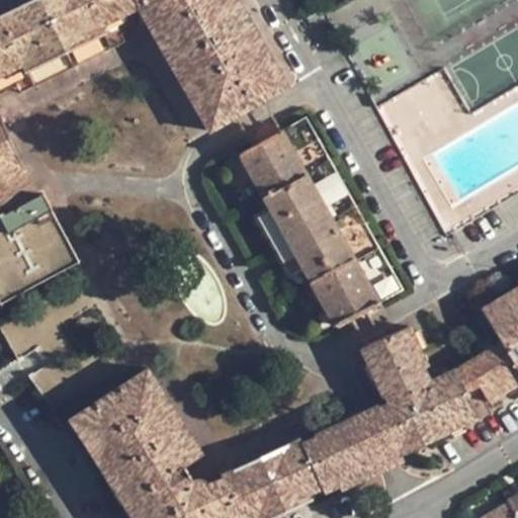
[(0,76),(21,65),(24,71),(105,31),(103,25),(142,6),(138,0),(30,0),(0,15),(0,76)]
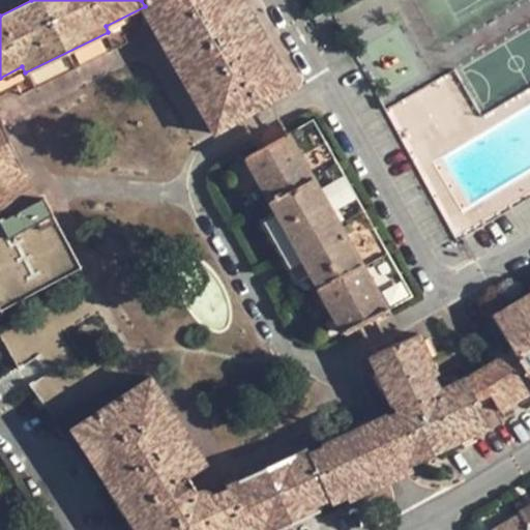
[(153,20),(214,133),(293,87),(243,0),(141,0),(145,6),(153,20)]
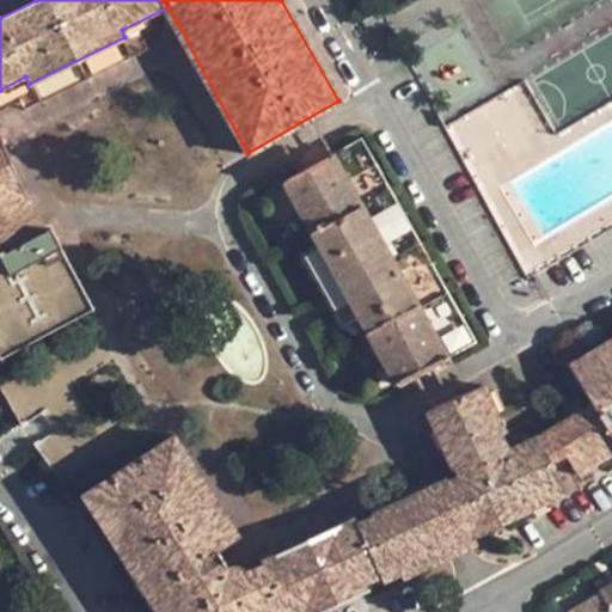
[(25,77),(0,90),(0,110),(0,111),(22,101),(25,110),(148,49),(144,40),(177,23),(167,7),(122,30),(124,37),(29,84),(25,77)]
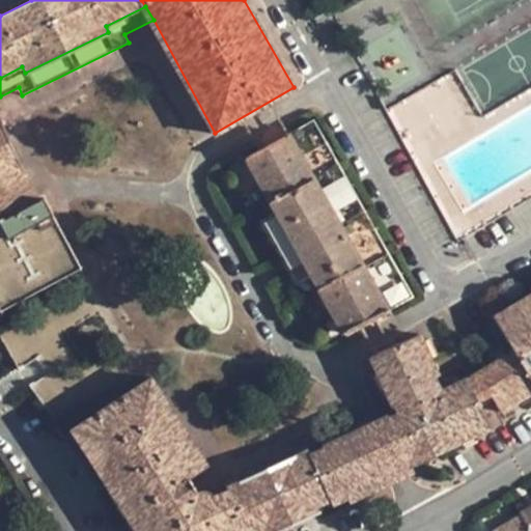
[(0,220),(39,199),(0,115),(0,220)]
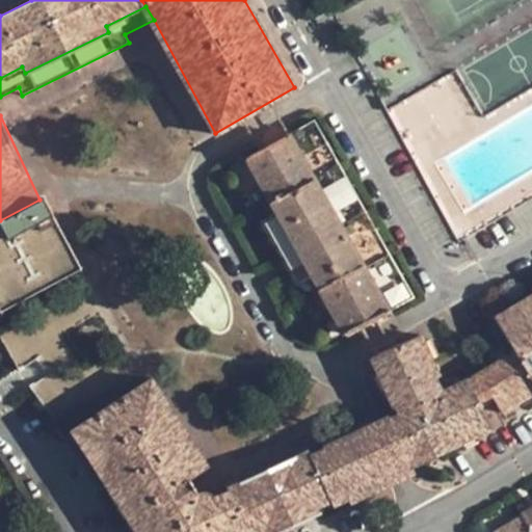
[(311,276),(343,334),(414,294),(315,121),(245,160),(276,216),(311,276)]
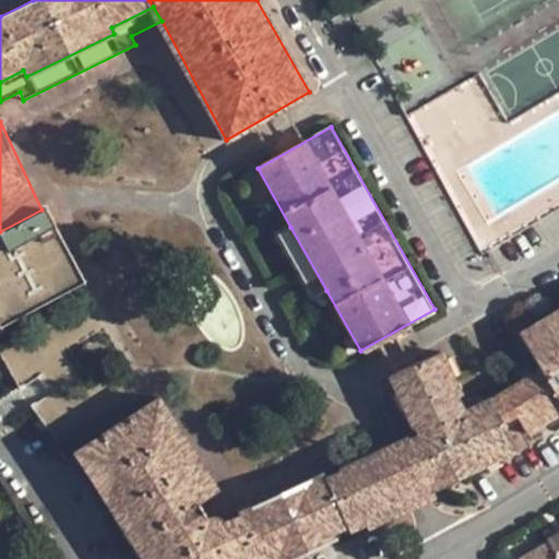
[(0,232),(0,323),(1,325),(85,282),(47,207),(42,210),(0,232)]
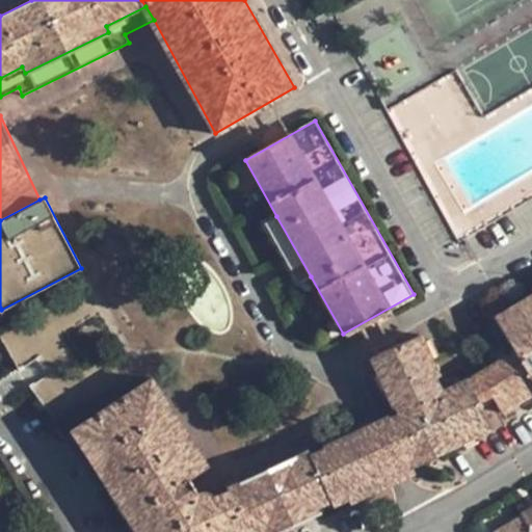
[(297,285),(311,276),(276,216),(263,223),(297,285)]
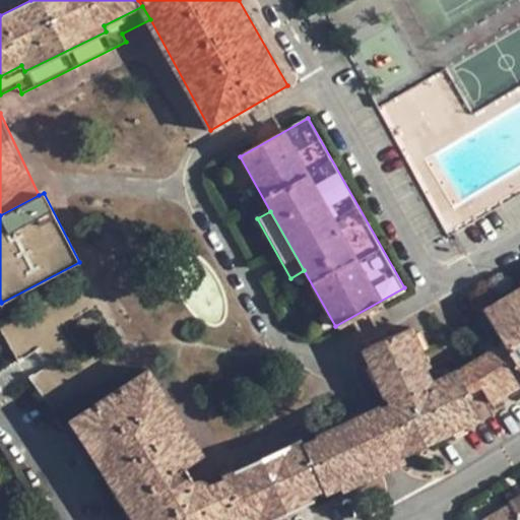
[(519,369),(519,287),(483,310),(504,342),(519,369)]
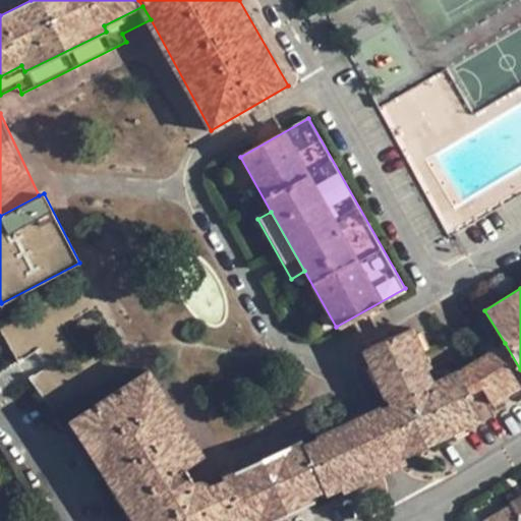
[(44,344),(33,315),(1,328),(12,356),(44,344)]
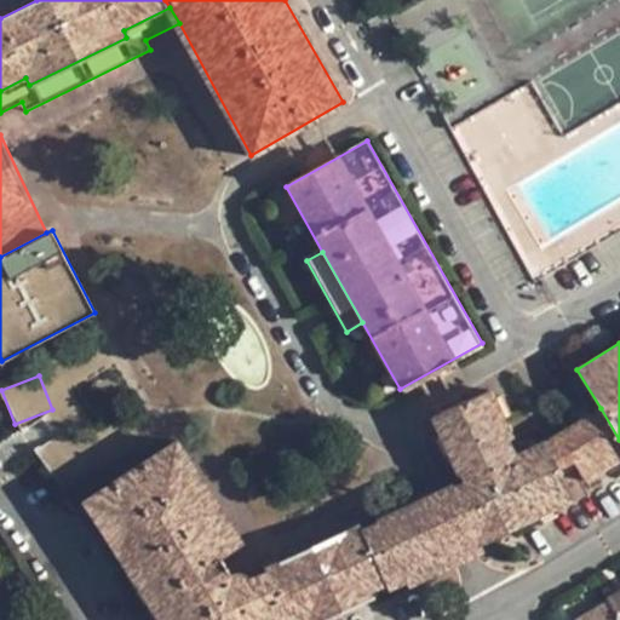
[(481,550),(478,544),(574,500),(557,468),(546,441),(515,455),(506,436),(511,435),(491,389),(432,415),(457,472),(461,471),(465,482),(454,488),(453,483),(375,518),(378,522),(361,529),(386,583),(389,589),(407,579),(409,584),(481,550)]
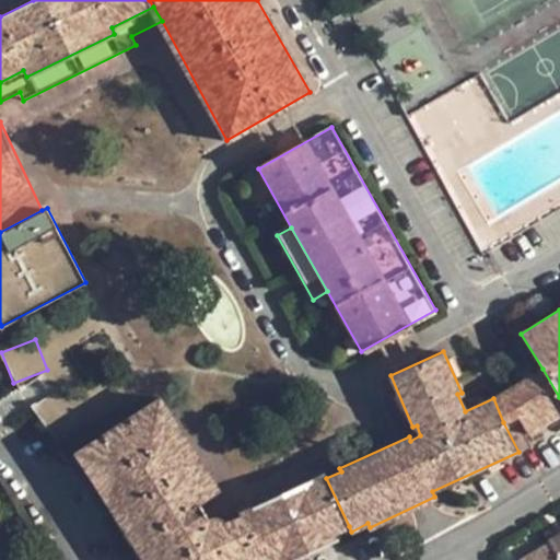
[(516,416),(527,433),(559,413),(559,397),(543,369),(499,395),(493,398),(503,422),(510,419),(516,416)]
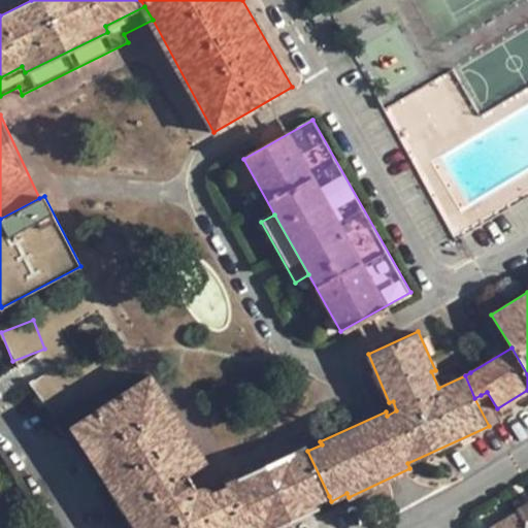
[(246,527),(227,486),(215,491),(210,488),(206,486),(201,486),(196,487),(189,475),(207,464),(152,376),(72,425),(139,527),(246,527)]
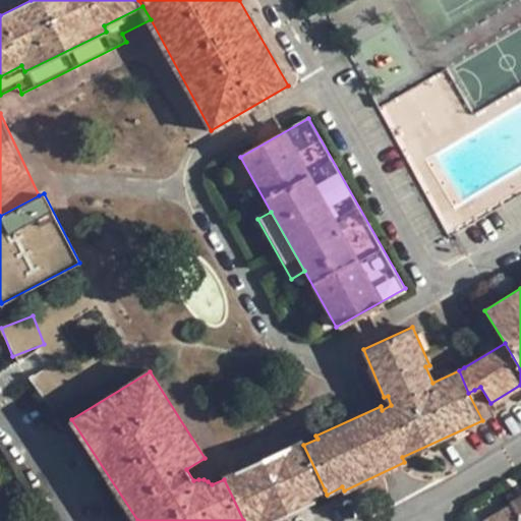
[(255,520),(261,519),(261,520),(269,520),(312,501),(309,497),(325,489),(303,445),(301,440),(289,445),(291,449),(235,473),(234,470),(222,476),(224,479),(243,520),(255,520)]
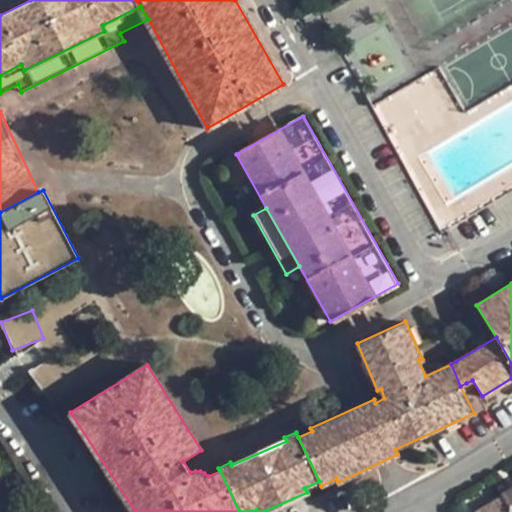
[(502,497),(511,511),(511,486),(500,493),(502,497)]
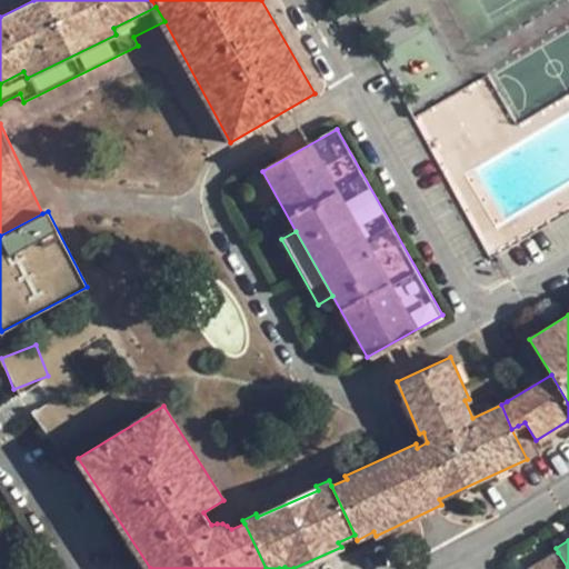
[(527,568),(568,568),(558,552),(527,568)]
